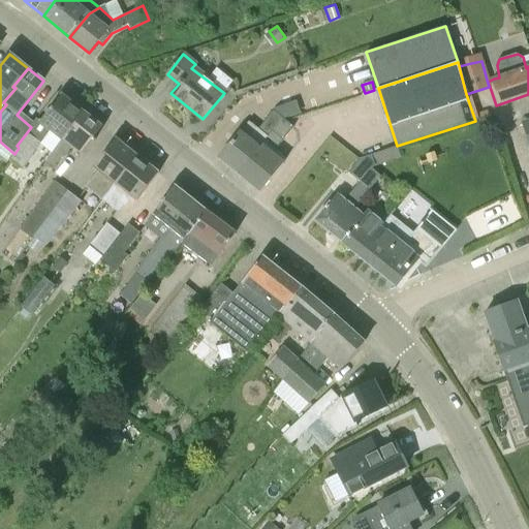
[(62,139),(84,113),(62,95),(40,122),(37,119),(31,127),(17,146),(19,148),(10,160),(23,168),(41,145),(53,154),(62,139)]
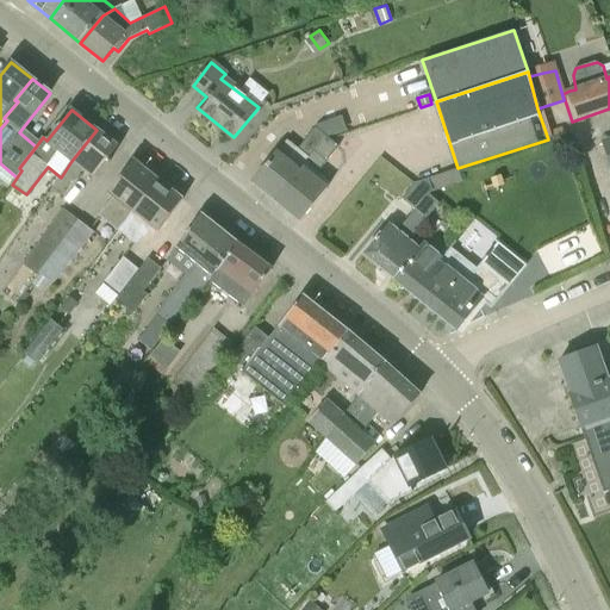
[(275,200),(327,138),(316,129),(298,150),(286,141),(253,182),(275,200)]
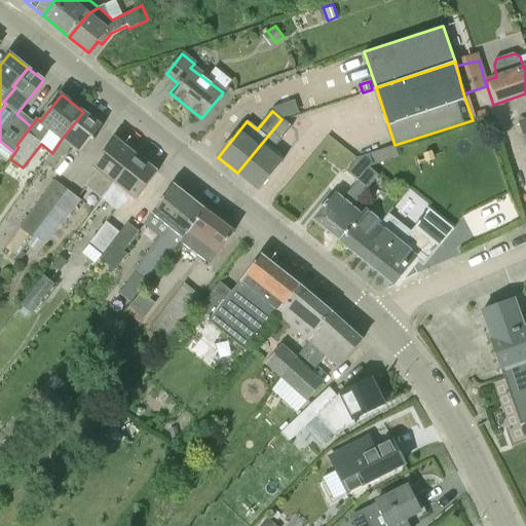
[(81,153),(102,127),(83,112),(62,139),(52,153),(45,163),(52,167),(62,155),(65,156),(72,145),(81,153)]
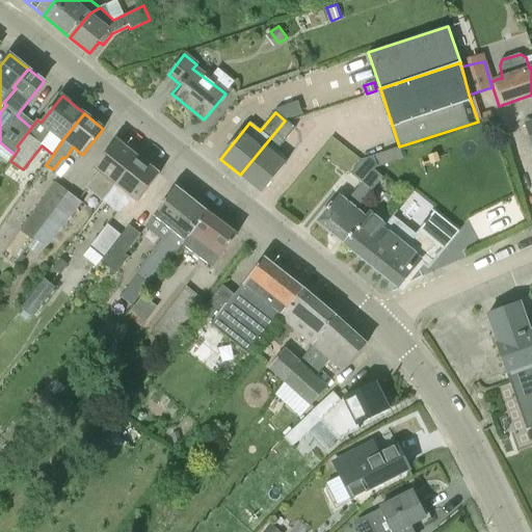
[(273,155),(284,141),(294,128),(285,121),(240,175),(262,193),(285,165),(273,155)]
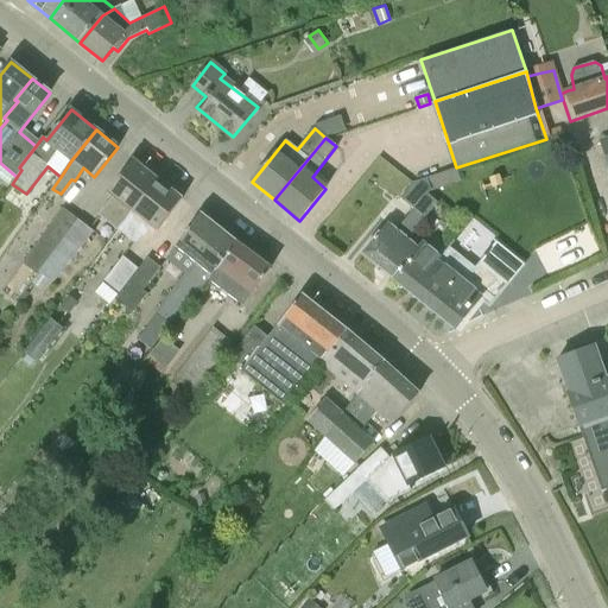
[(118,230),(158,179),(133,159),(107,191),(113,196),(100,215),(118,230)]
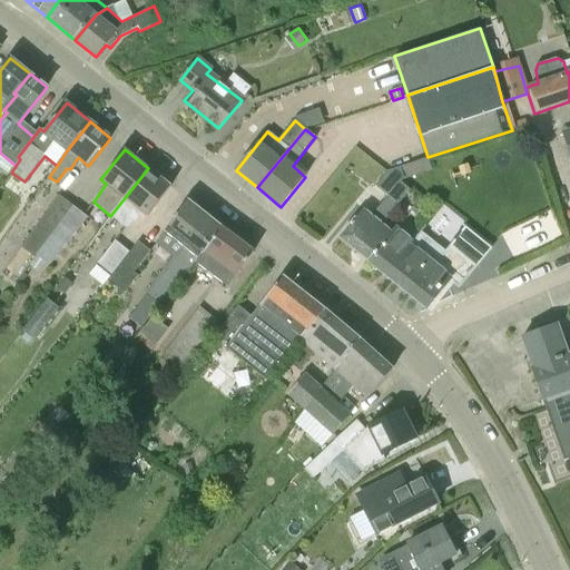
[(432,169),(428,157),(401,167),(404,178),(432,169)]
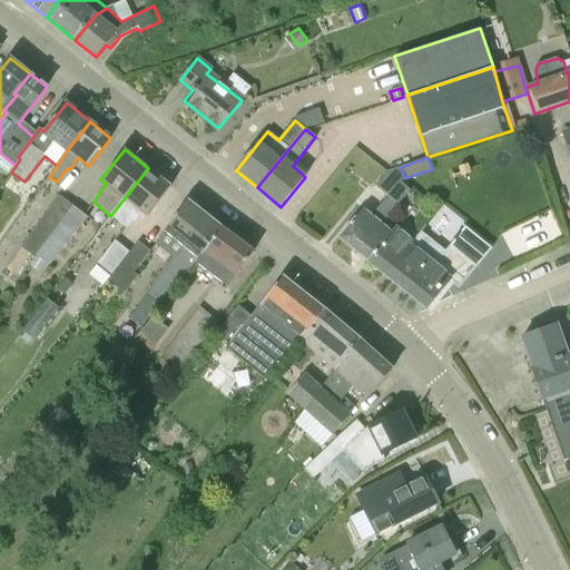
[(364,257),(387,228),(383,224),(411,190),(401,183),(404,178),(401,167),(387,170),(375,186),(389,197),(373,216),(363,208),(340,238),(364,257)]
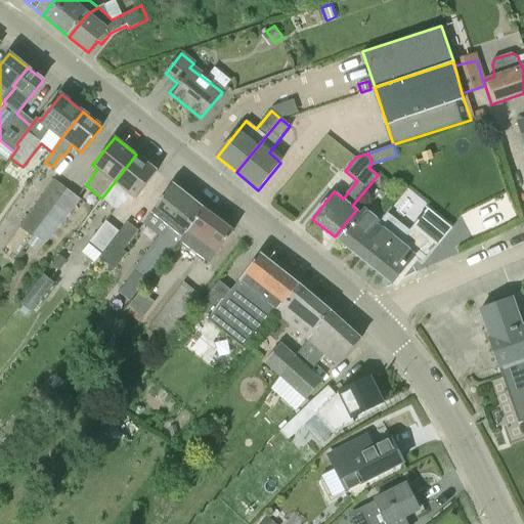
[(135,200),(157,171),(136,155),(101,199),(117,211),(130,195),(135,200)]
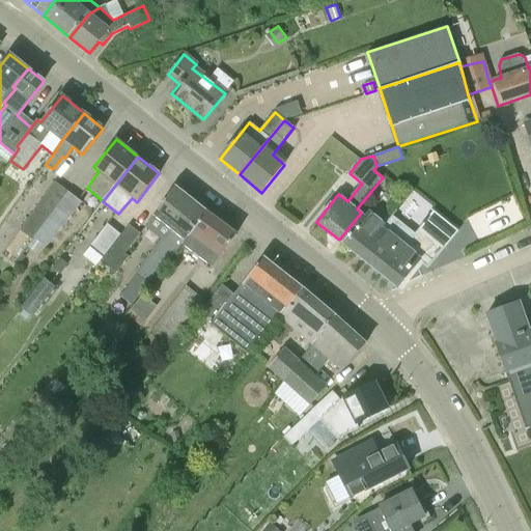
[(32,239),(34,236),(67,192),(55,182),(21,230),(32,239)]
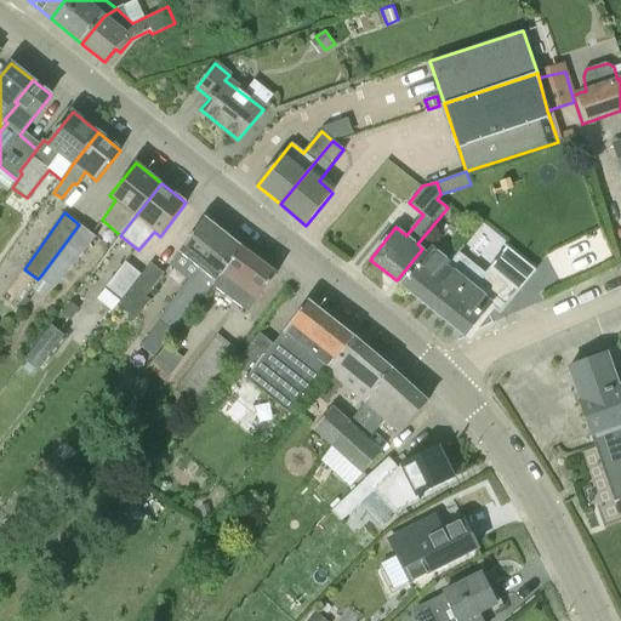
[(214,284),(243,249),(205,218),(178,251),(167,265),(189,280),(159,319),(175,331),(214,284)]
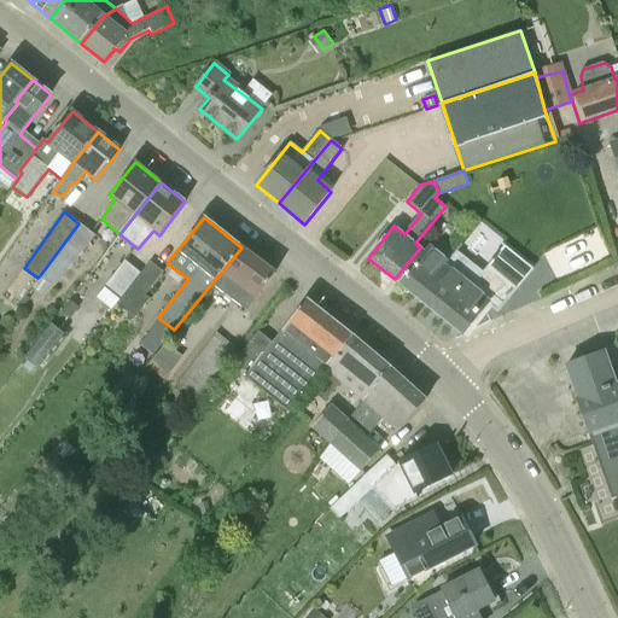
[(54,286),(95,237),(79,223),(40,275),(51,283),(54,286)]
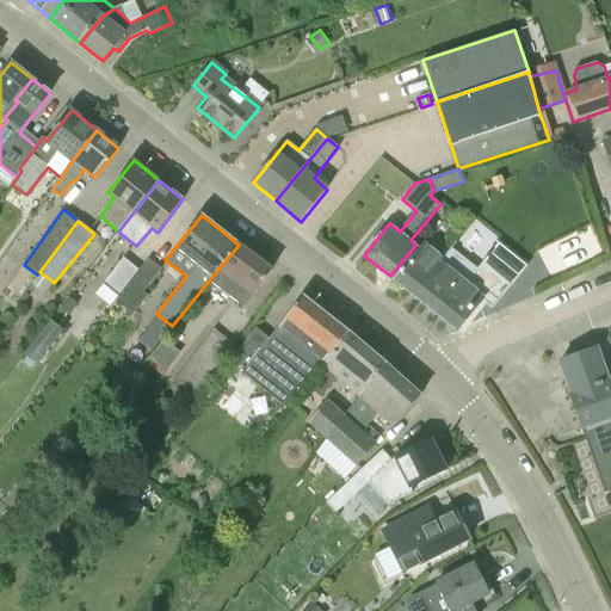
[(440,316),(466,284),(440,263),(443,259),(424,244),(420,248),(415,245),(390,276),(440,316)]
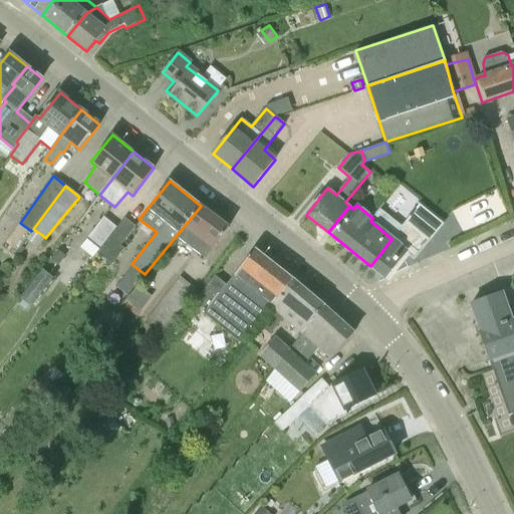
[(206,257),(229,227),(201,206),(177,235),(206,257)]
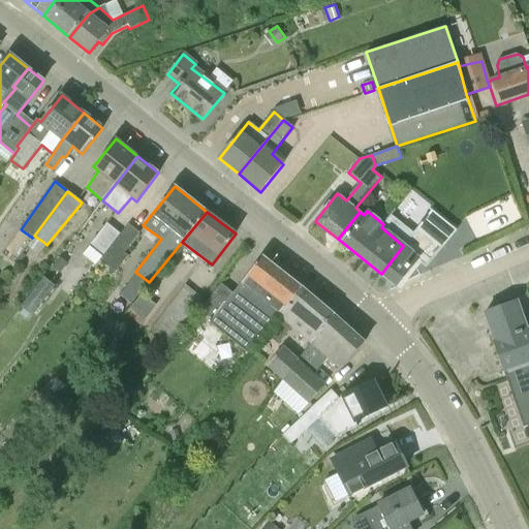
[(102,256),(120,234),(107,223),(90,246),(102,256)]
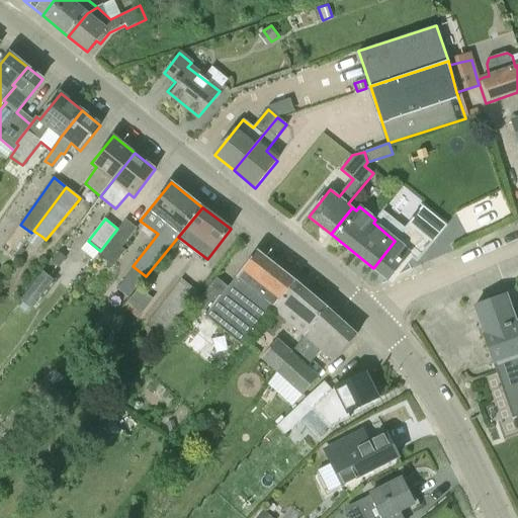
[(121,247),(136,228),(124,220),(117,229),(100,251),(97,254),(113,266),(125,250),(121,247)]
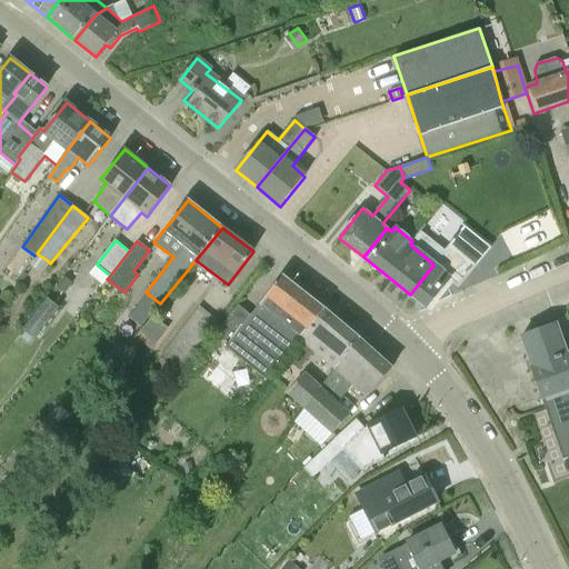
[(433,265),(410,295),(425,307),(448,278),(458,287),(475,266),(450,246),(433,265)]
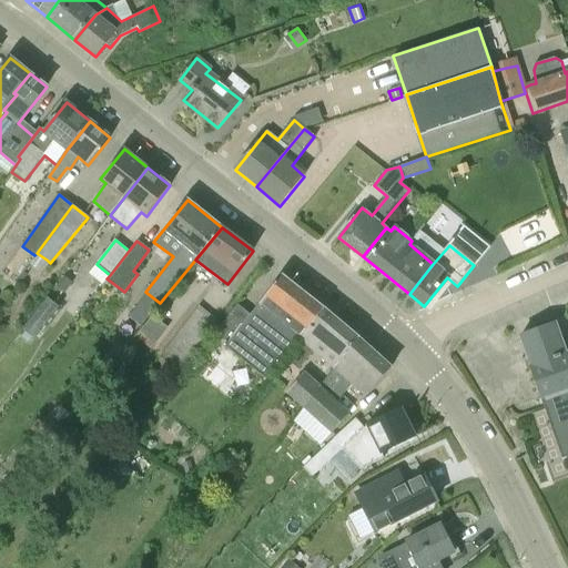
[(47,260),(37,253),(34,255),(28,264),(38,272),(47,260)]
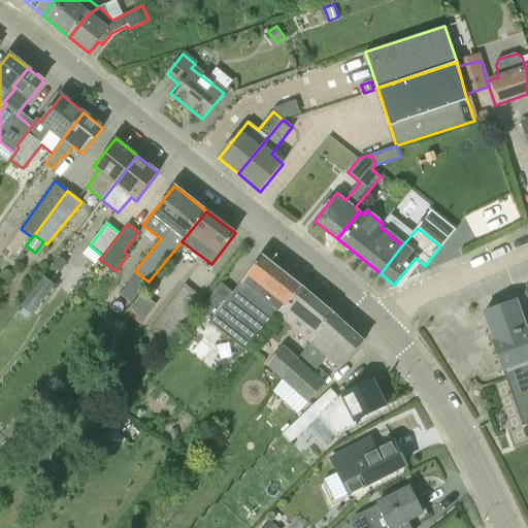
[(83,254),(95,264),(99,259),(102,256),(90,245),(83,254)]
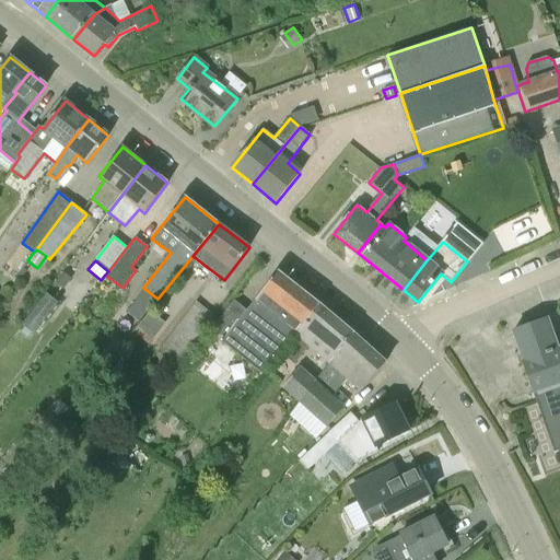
[(27,271),(23,268),(18,276),(22,279),(27,271)]
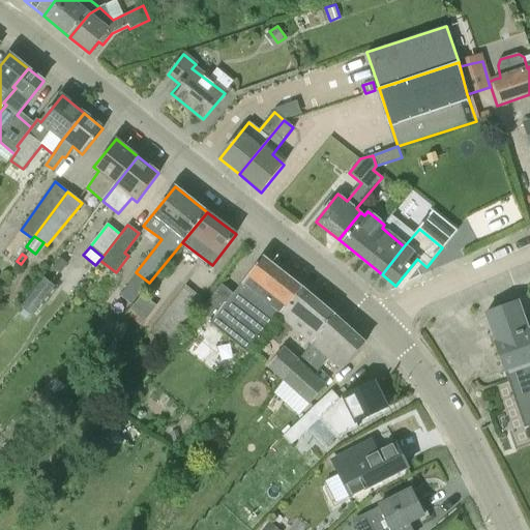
[(224,285),(202,311),(213,320),(210,323),(248,354),(280,315),(281,317),(302,288),(263,257),(234,293),(224,285)]
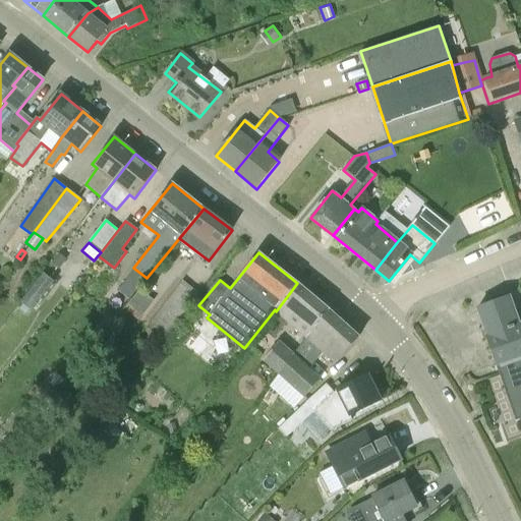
[(51,263),(59,269),(66,259),(59,253),(51,263)]
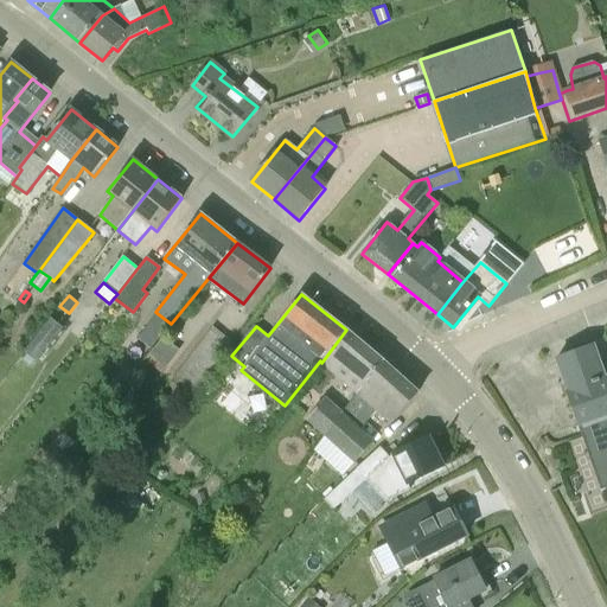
[(25,353),(33,359),(37,362),(63,327),(58,324),(51,319),(49,318),(23,351),(25,353)]
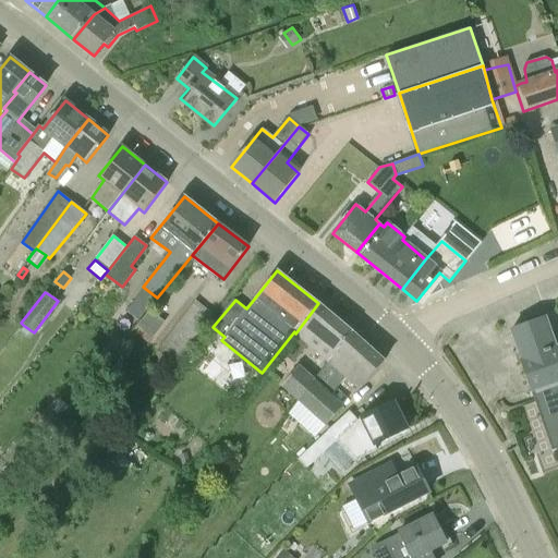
[(156,350),(176,364),(213,315),(194,301),(156,350)]
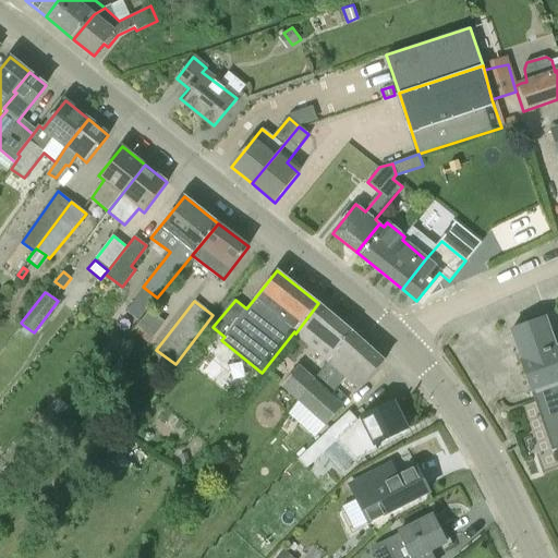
[(328,361),(352,331),(318,303),(295,334),(328,361)]
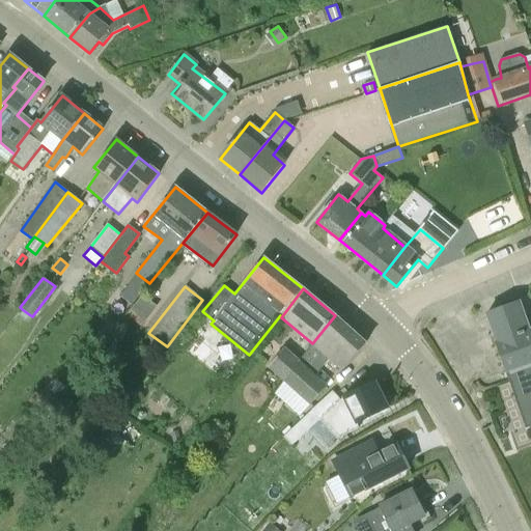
[(156,302),(141,292),(127,313),(140,324),(156,302)]
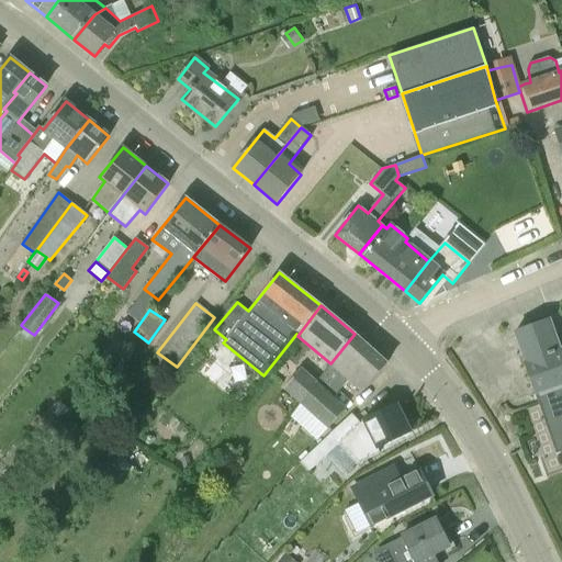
[(561,352),(550,321),(515,334),(558,454),(561,452),(561,352)]
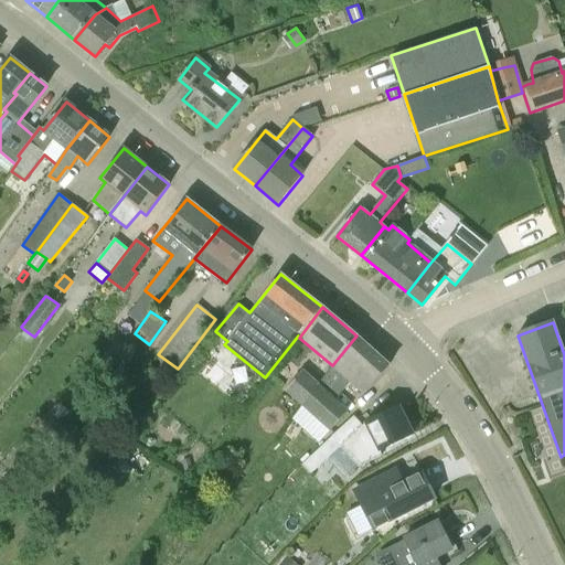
[(23,329),(20,334),(27,340),(31,334),(23,329)]
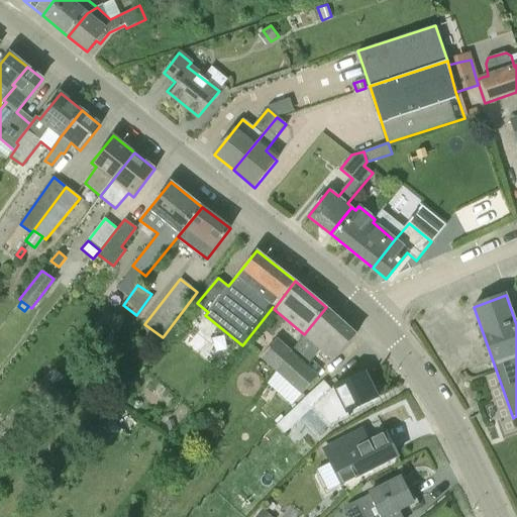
[(333,360),(356,334),(326,307),(304,334),(305,335),(290,353),(289,353),(276,370),(302,394),(317,378),(303,366),(319,348),(333,360)]
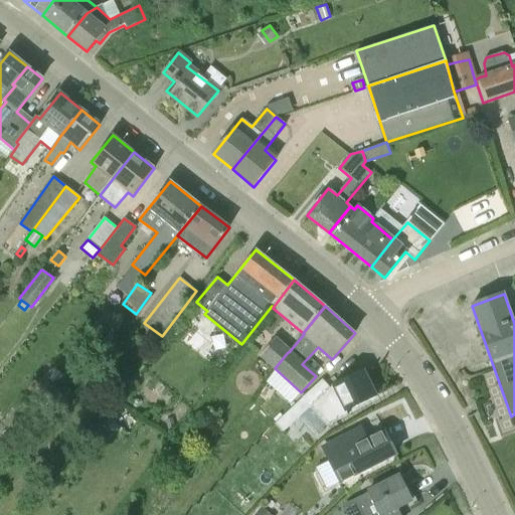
[(275,368),(288,352),(275,340),(261,355),(275,368)]
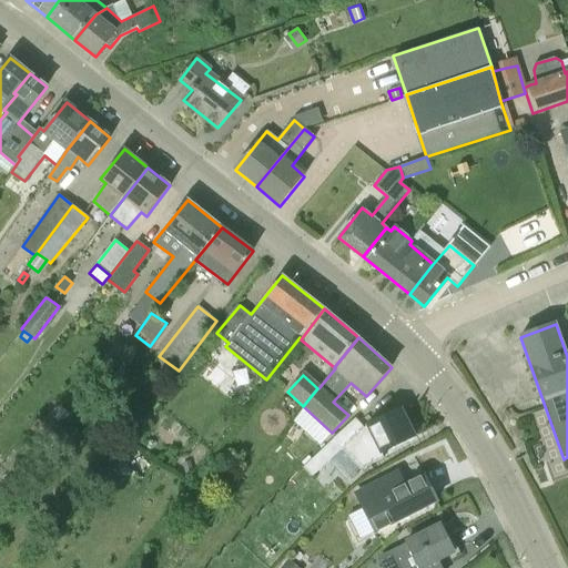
[(313,477),(324,466),(343,448),(361,468),(383,457),(382,453),(415,437),(401,409),(364,427),(355,418),(304,467),(313,477)]
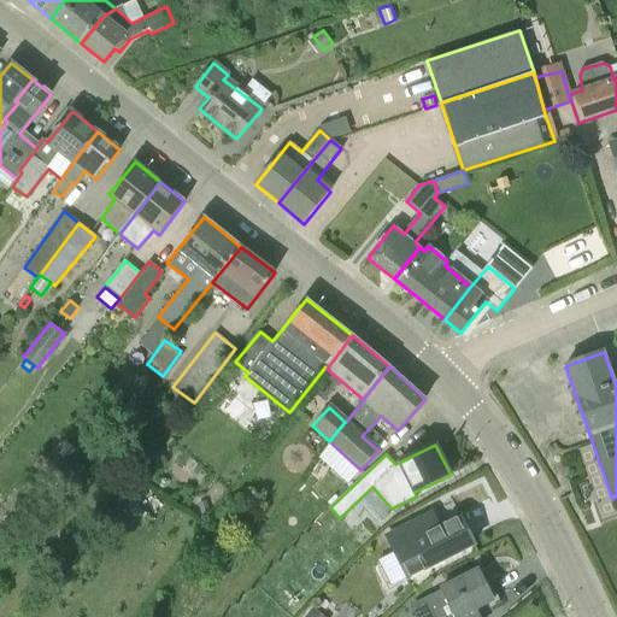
[(460,517),(440,528),(433,513),(387,536),(409,577),(475,544),(460,517)]
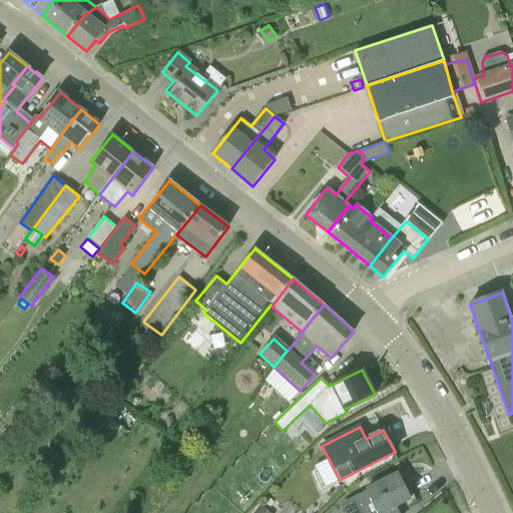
[(367,489),(370,495),(353,503),(358,512),(399,512),(396,506),(411,499),(398,473),(367,489)]
